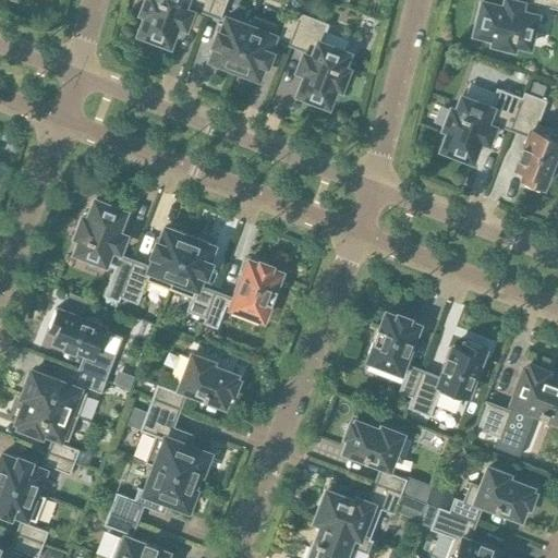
[(208,13),(213,0),(146,0),(142,12),(147,14),(140,34),(154,39),(155,38),(169,44),(177,23),(185,26),(192,7),(208,13)]
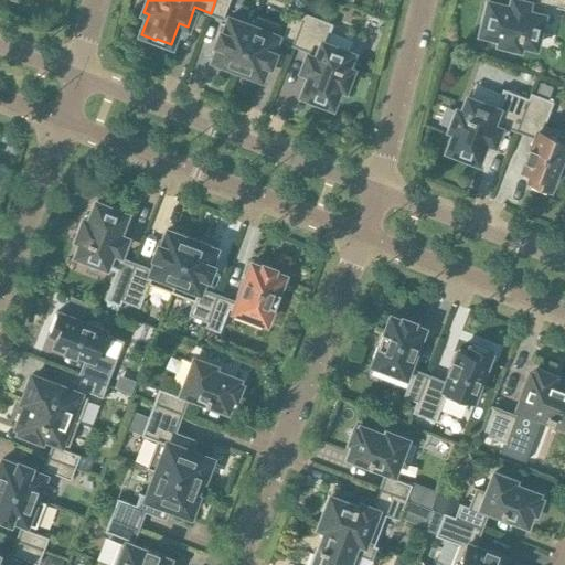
[(215,0),(211,13),(223,19),(224,18),(224,17),(230,0),(215,0)]
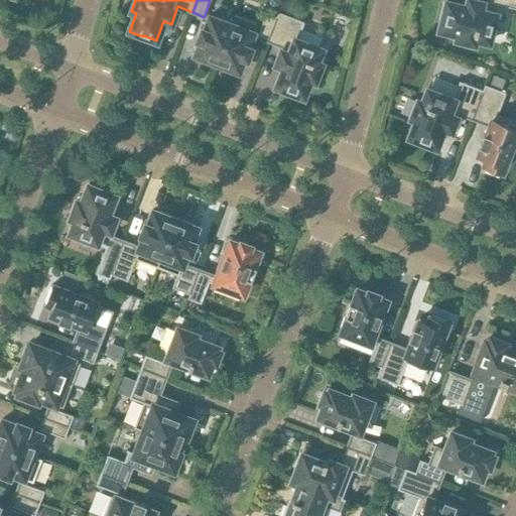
[(515,0),(487,0),(486,3),(473,0),(468,0),(467,6),(446,2),(443,15),(441,15),(438,29),(458,34),(457,38),(474,43),(476,38),(490,41),(490,40),(489,40),(498,4),(515,8),(515,0)]
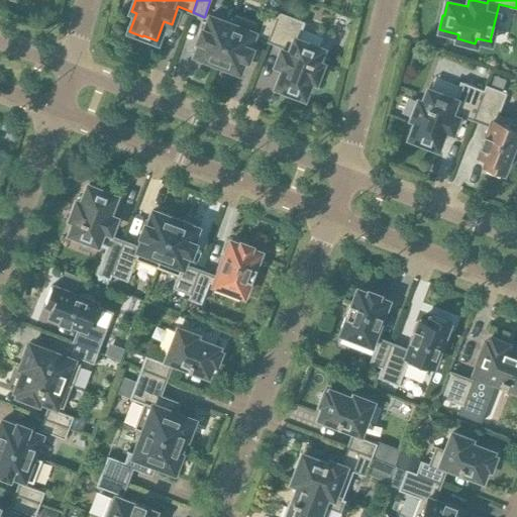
[(268,41),(279,12),(277,16),(267,12),(257,35),(256,35),(256,36),(268,41)]
